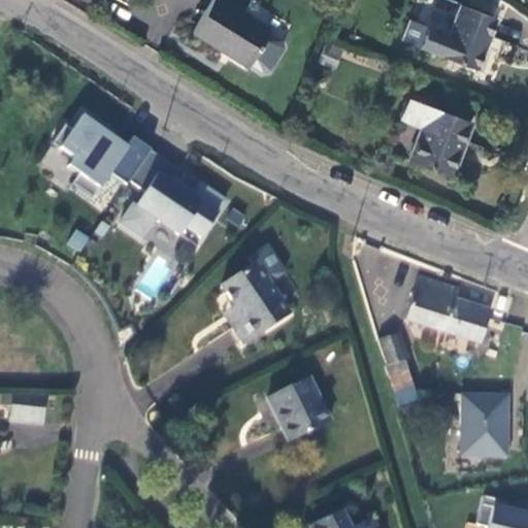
[(211,0),(192,34),(248,67),(249,65),(262,73),(268,71),(283,48),(281,41),(267,33),(269,31),(216,0),(211,0)]
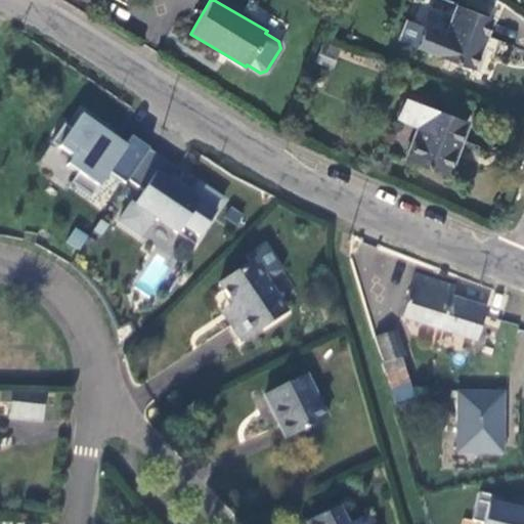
[(398,40),(472,69),(492,18),(456,5),(445,35),(405,20),(398,40)]
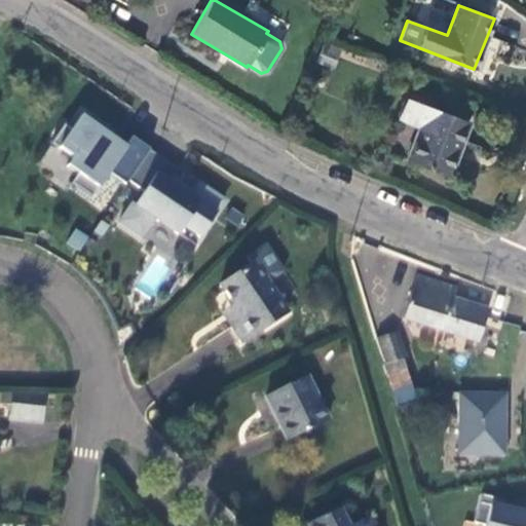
[(406,160),(448,177),(470,122),(406,98),(398,117),(419,125),(406,160)]
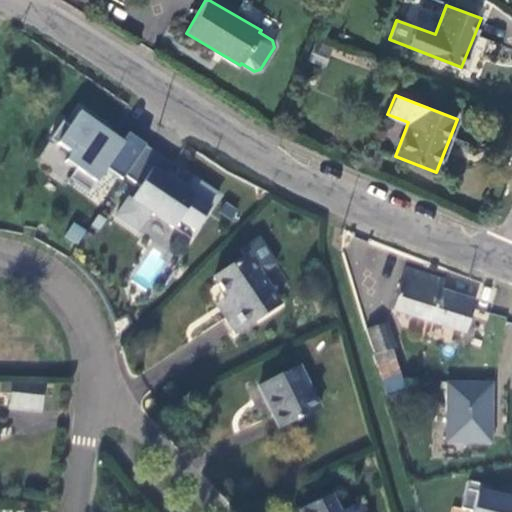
[(121,183),(124,178),(145,148),(127,135),(124,140),(121,144),(109,135),(111,132),(81,111),(69,127),(62,122),(49,141),(70,155),(64,163),(75,171),(69,180),(88,194),(104,171),(121,183)]
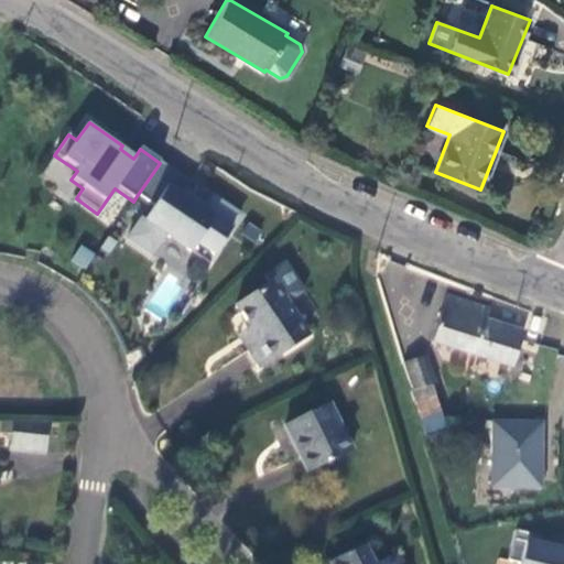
[(436,164),(447,138),(425,130),(415,156),(436,164)]
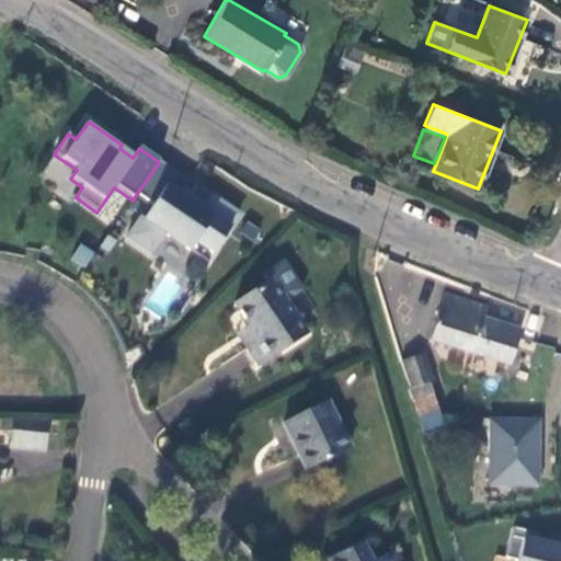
[(136,153),(122,145),(119,148),(133,158),(136,153)]
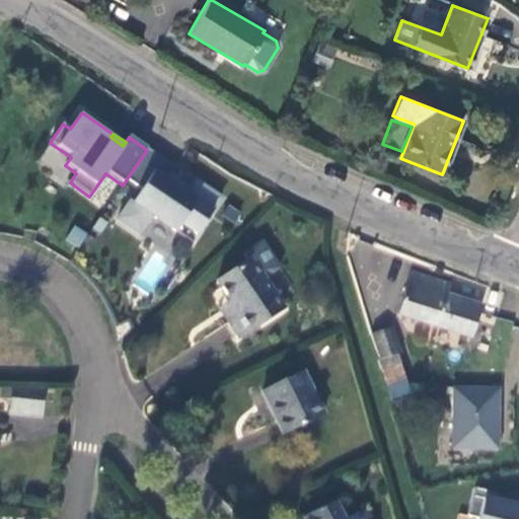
[(175,169),(147,150),(126,180),(141,191),(133,204),(130,202),(117,221),(139,236),(151,218),(174,234),(179,226),(196,237),(221,201),(196,183),(190,194),(181,189),(179,191),(166,181),(175,169)]
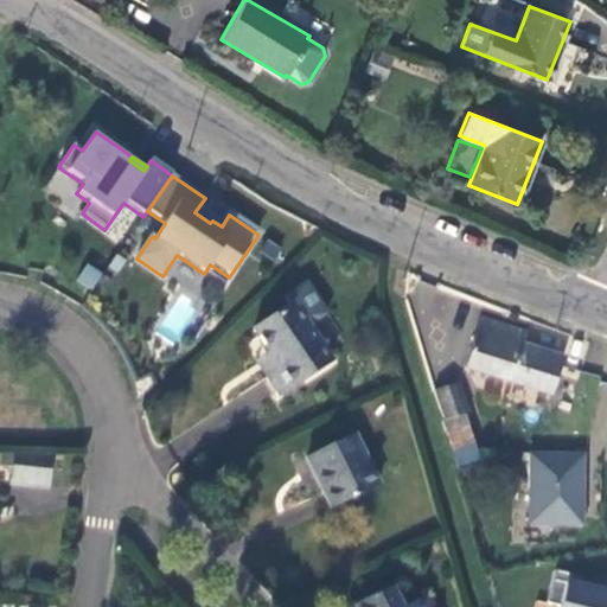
[(76,281),(91,291),(102,272),(87,263),(76,281)]
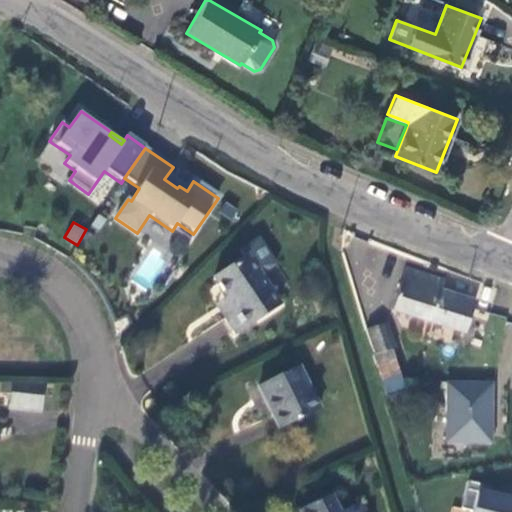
[(227,299),(236,312),(224,319),(235,335),(279,306),(259,277),(276,266),(258,239),(241,250),(246,258),(214,279),(227,299)]
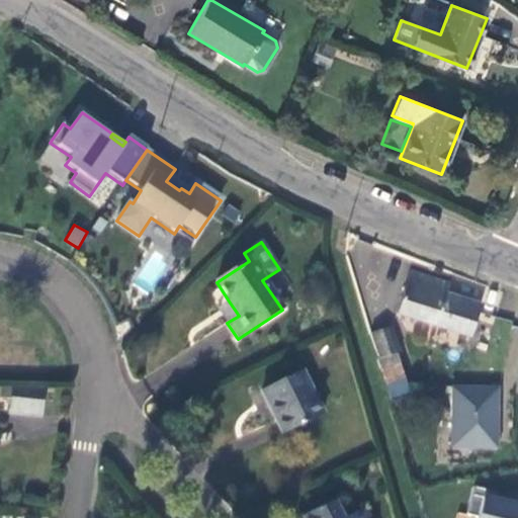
[(469,337),(480,307),(446,295),(449,285),(411,273),(398,314),(469,337)]
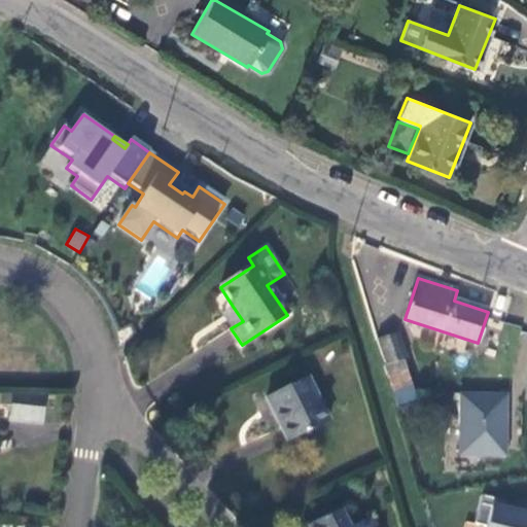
[(502,331),(504,323),(511,301),(461,282),(457,290),(454,301),(488,312),(497,315),(494,329),(502,331)]
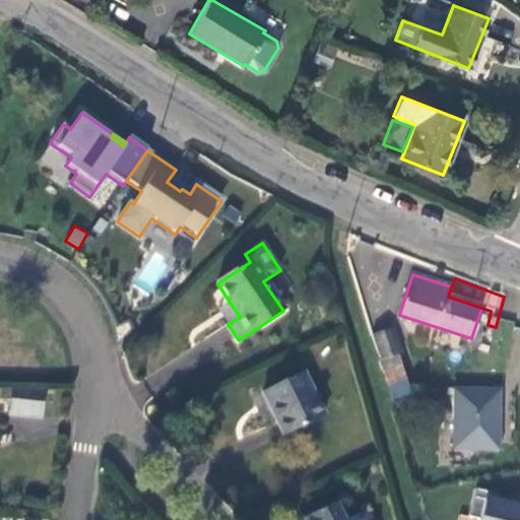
[(228,324),(240,317),(231,304),(219,311),(228,324)]
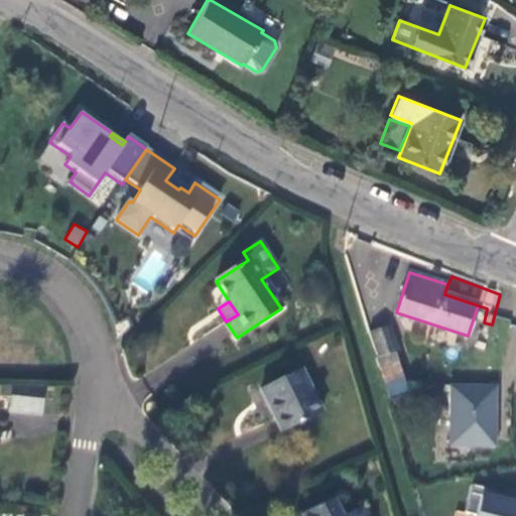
[(377,360),(380,371),(398,364),(386,329),(369,335),(378,359),(377,360)]
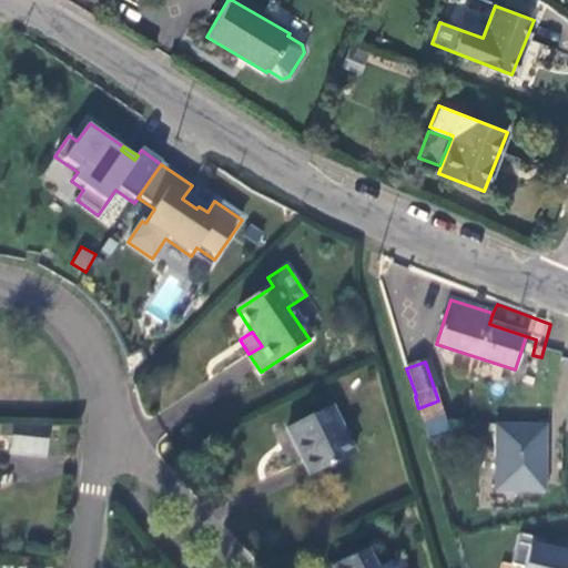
[(444,416),(438,401),(418,408),(424,423),(444,416)]
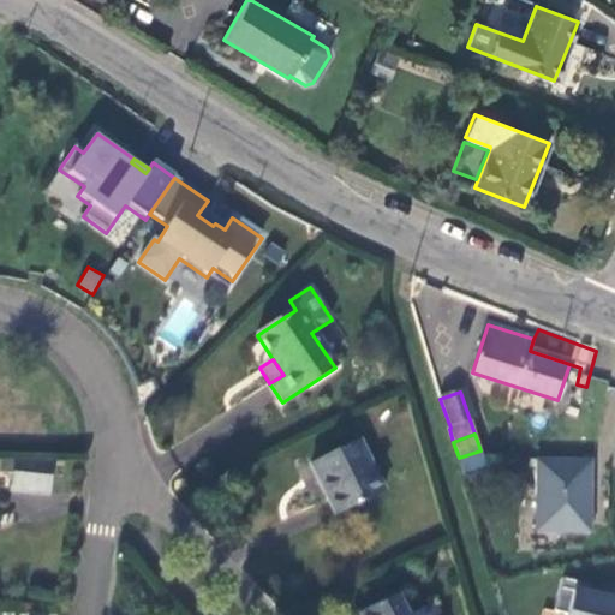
[(383,495),(357,441),(309,465),(335,519),(383,495)]
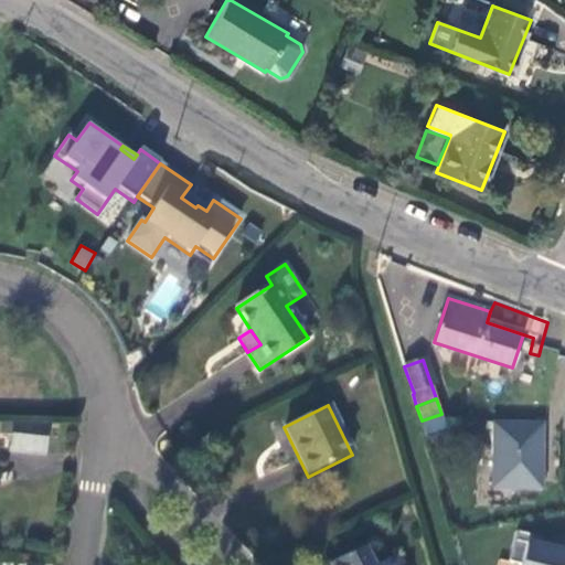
[(2,420),(1,435),(13,436),(12,450),(45,452),(48,424),(2,420)]
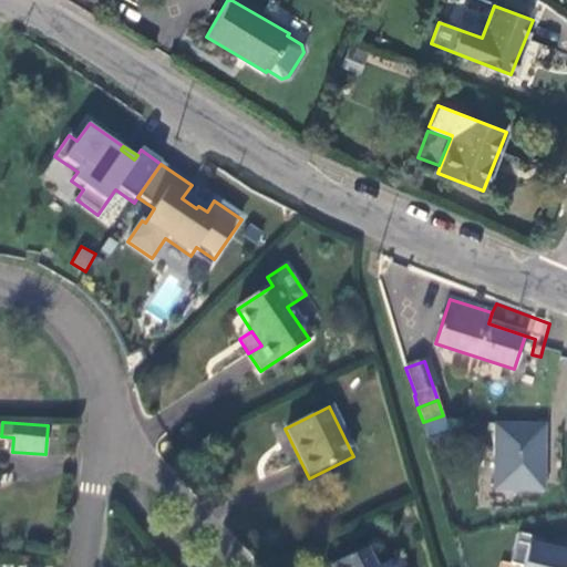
[(545,425),(494,424),(493,456),(496,456),(495,493),(544,494),(545,425)]
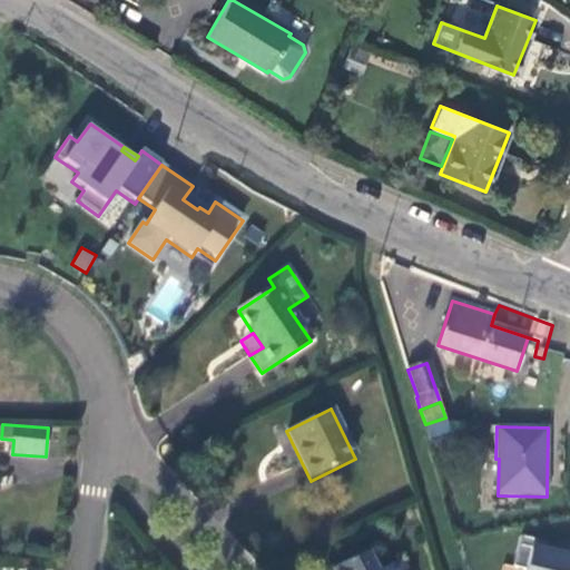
[(569,569),(569,559),(544,553),(547,546),(521,539),(513,569),(514,569),(569,569)]
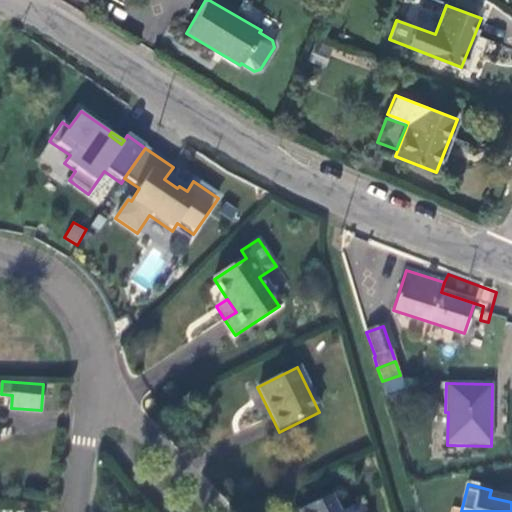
[(298,511),(365,511),(363,508),(353,506),(340,511),(339,511),(332,496),(298,511)]
